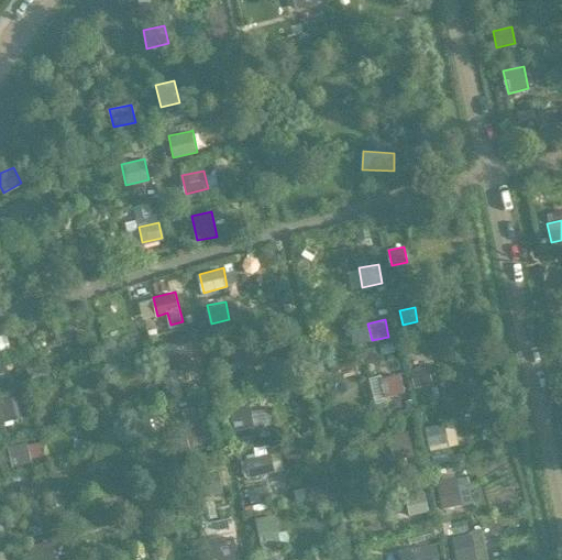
[(193,360),(188,340),(166,344),(171,364),(193,360)]
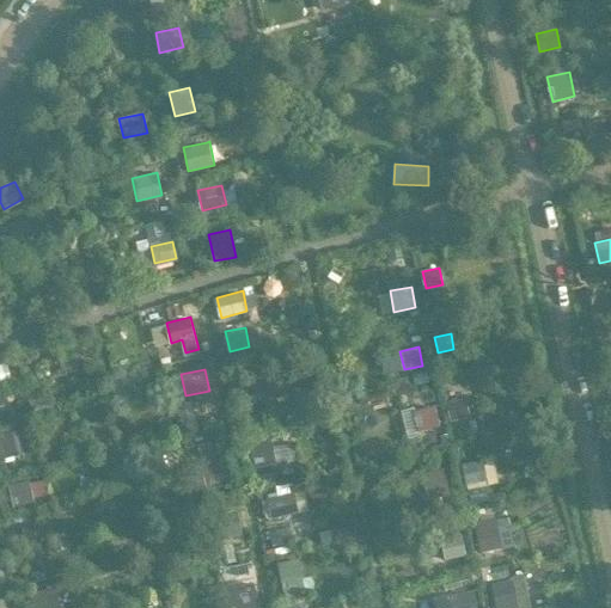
[(262,380),(257,381),(237,386),(240,405),(266,399),(262,380)]
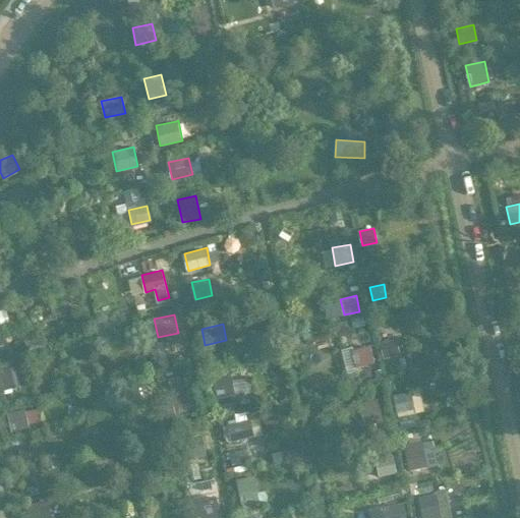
[(385,358),(399,355),(396,340),(382,343),(385,358)]
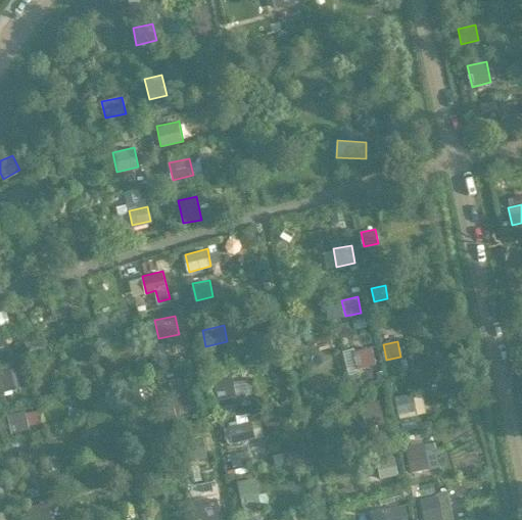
[(359,369),(375,365),(371,348),(354,351),(359,369)]
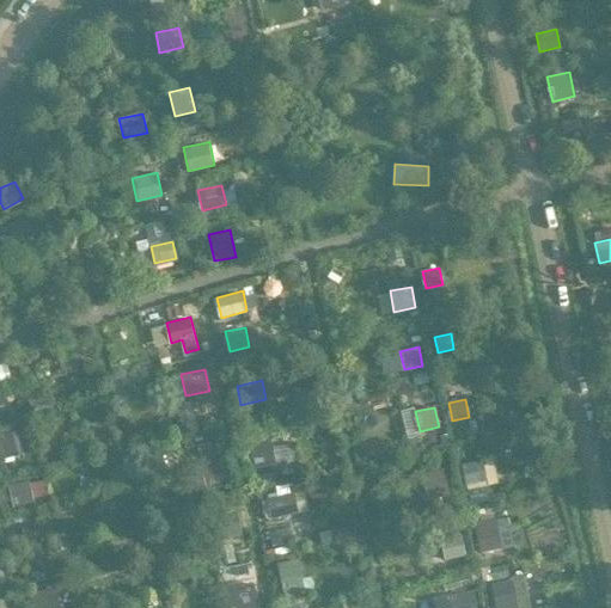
[(0,458),(22,453),(16,430),(0,434),(0,458)]
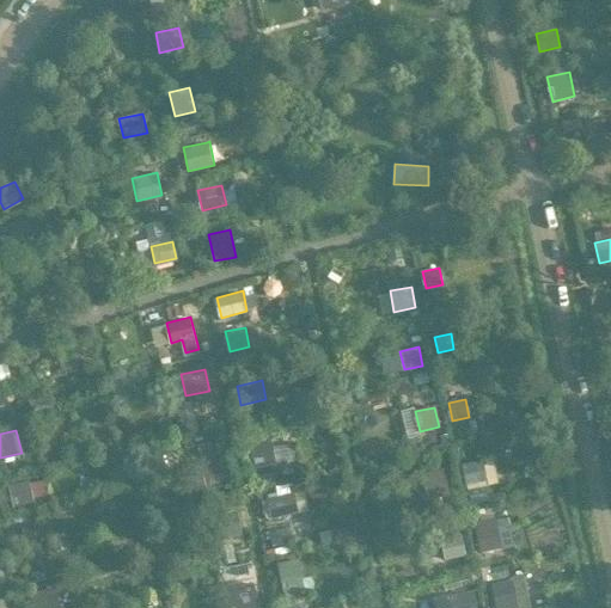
[(255,468),(274,465),(268,437),(249,442),(255,468)]
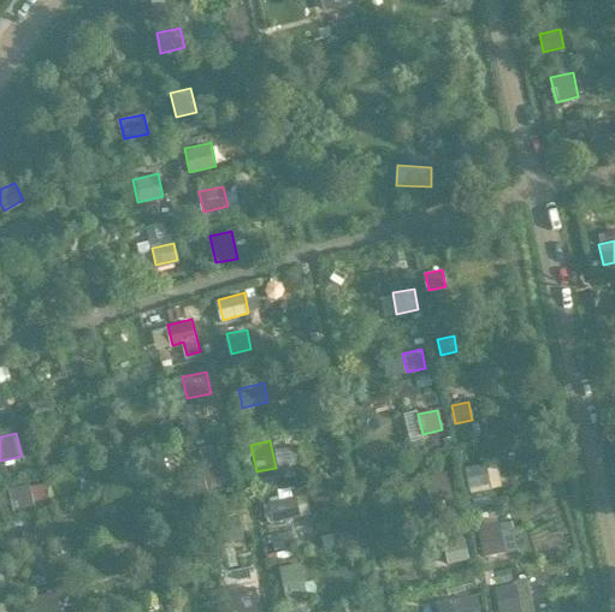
[(229,486),(223,461),(201,465),(207,492),(229,486)]
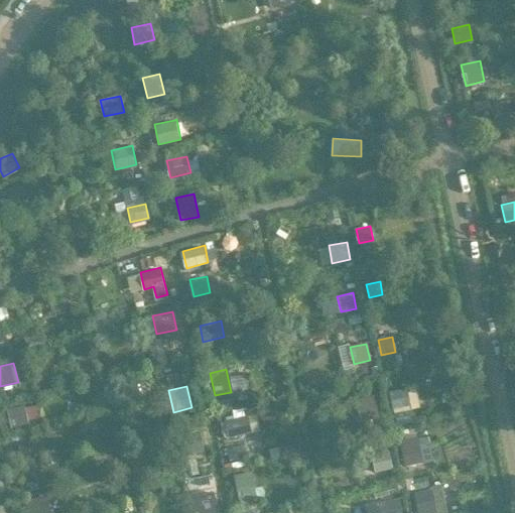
[(394,408),(410,405),(406,389),(390,392),(394,408)]
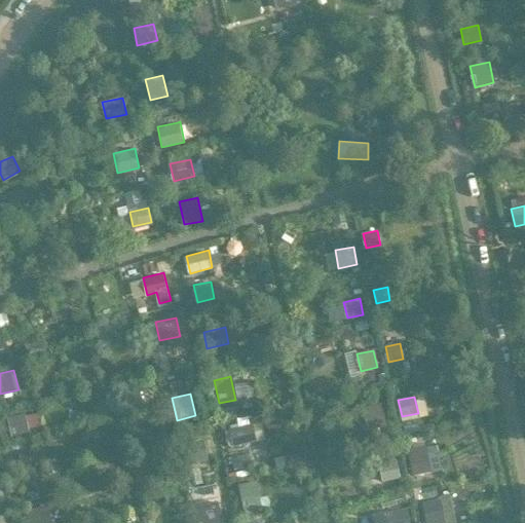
[(386,425),(381,402),(363,406),(368,430),(386,425)]
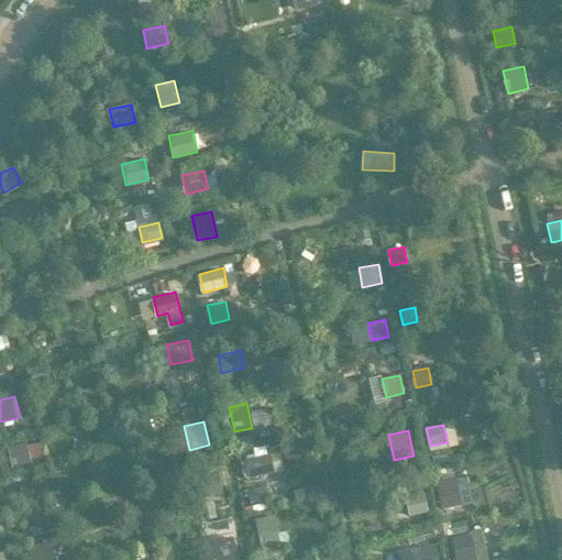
[(32,462),(26,441),(8,447),(13,467),(32,462)]
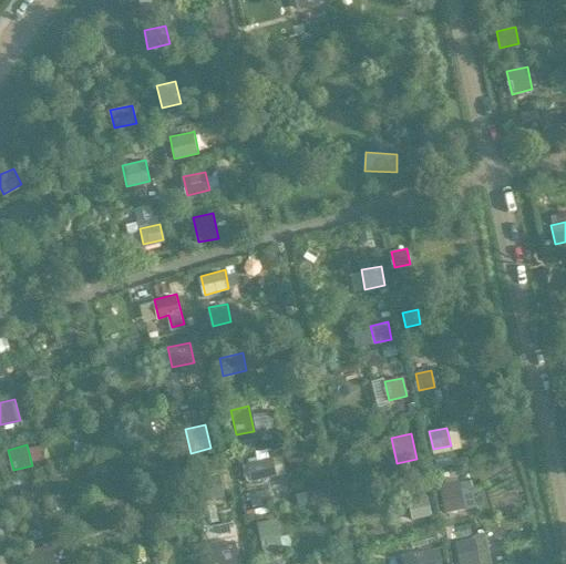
[(275,475),(271,457),(246,462),(250,481),(275,475)]
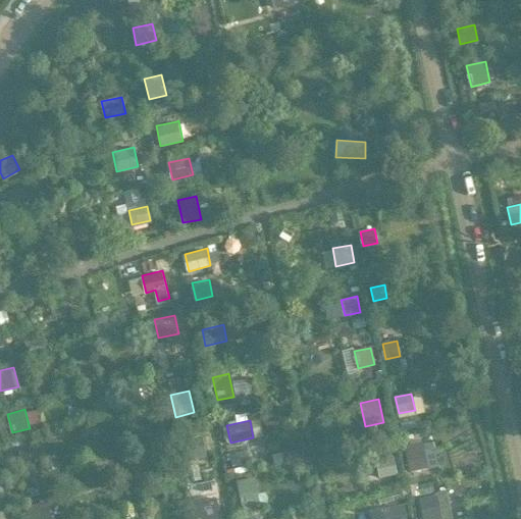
[(207,456),(203,439),(202,434),(180,439),(186,461),(207,456)]
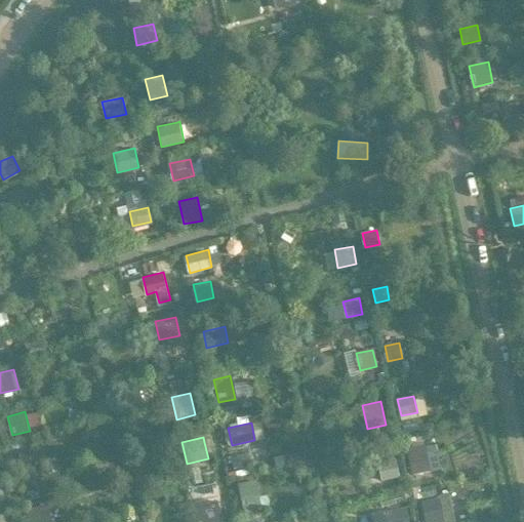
[(431,470),(426,444),(408,448),(414,474),(431,470)]
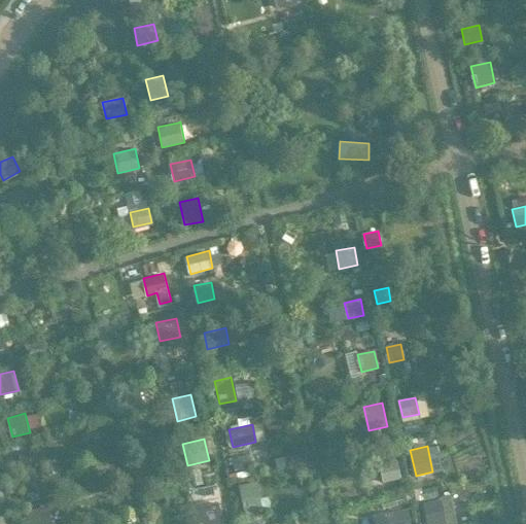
[(383,480),(399,476),(396,459),(380,463),(383,480)]
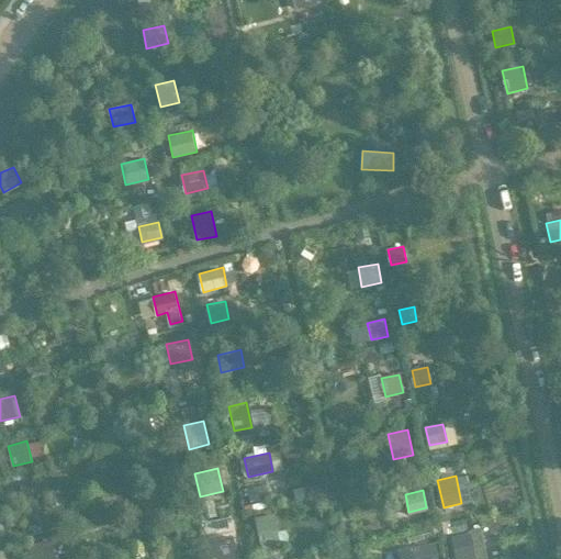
[(202,521),(216,517),(213,500),(199,503),(202,521)]
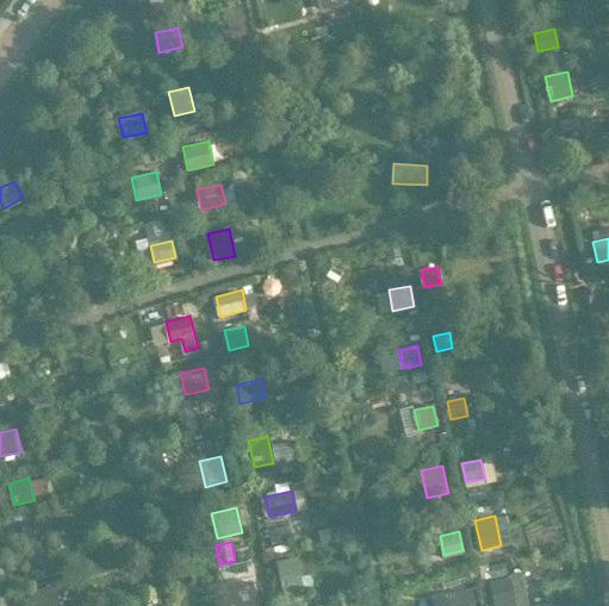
[(304,583),(298,556),(275,561),(278,570),(283,589),(304,583)]
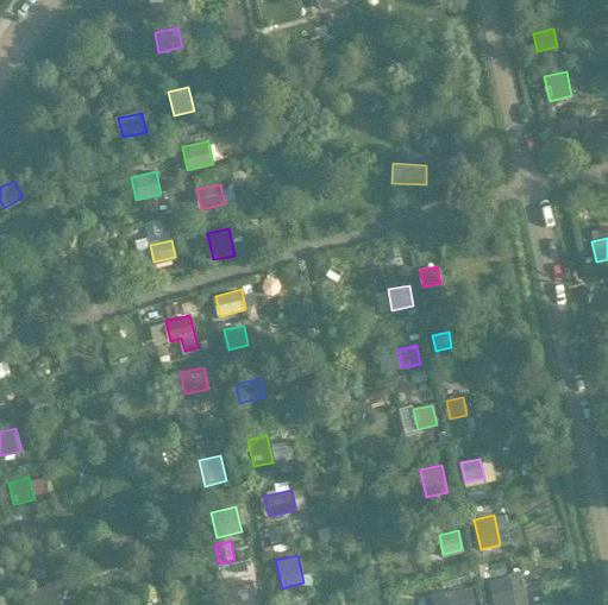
[(518,604),(512,577),(490,581),(495,604),(518,604)]
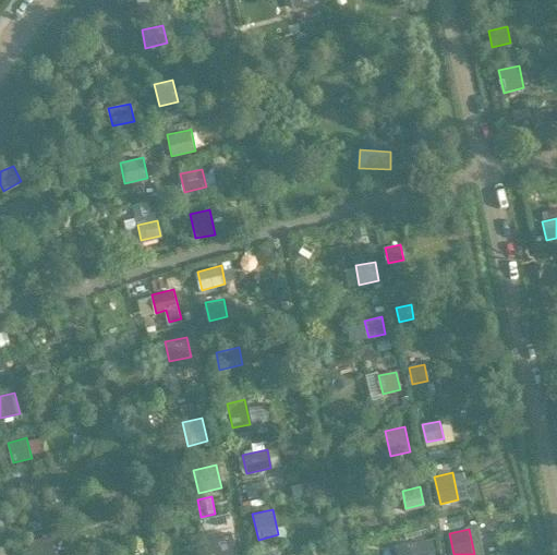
[(238,554),(233,533),(208,539),(212,554),(238,554)]
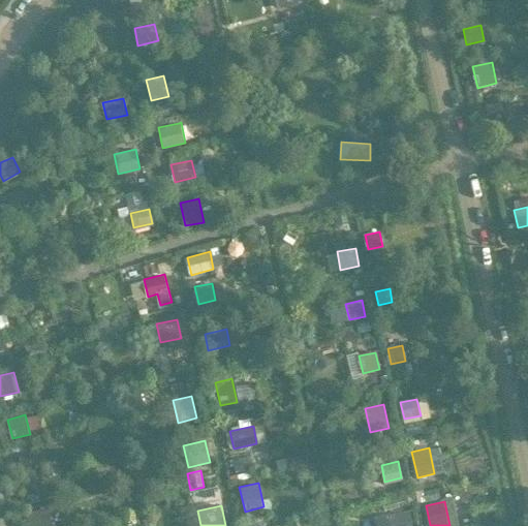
[(413,525),(411,511),(389,516),(387,517),(389,525),(413,525)]
